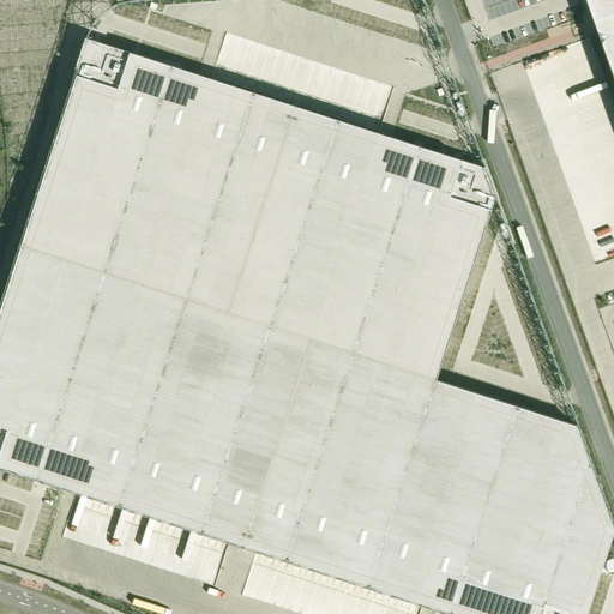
[(613,0),(584,0),(597,36),(613,82),(613,0)]
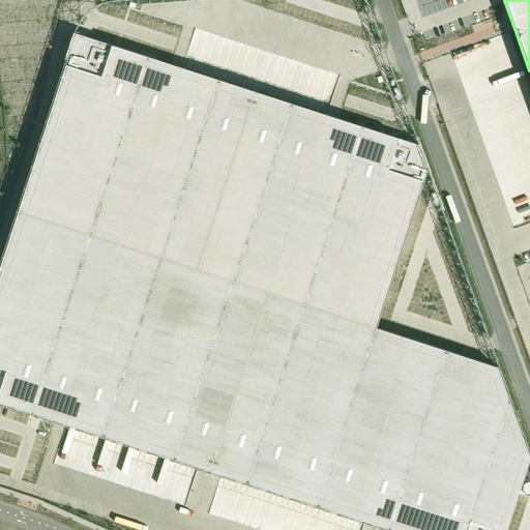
[(67,59),(18,211),(197,269),(255,91),(76,33),(67,59)]
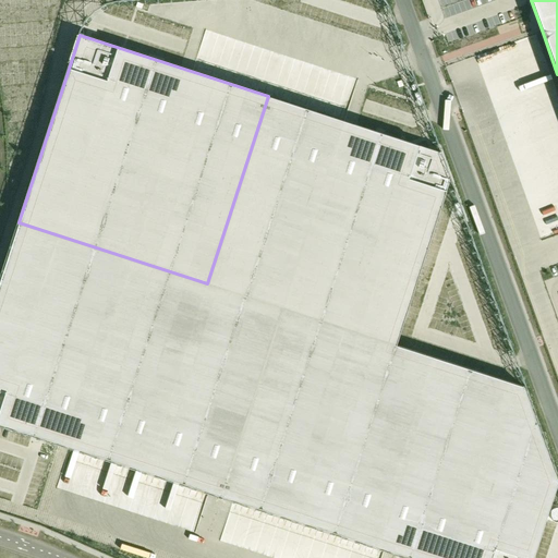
[(268,96),(207,283),(281,307),(396,344),(449,181),(448,178),(439,152),(268,96)]
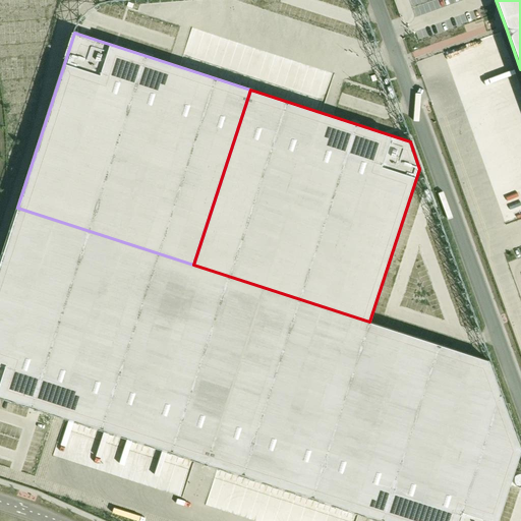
[(0,262),(0,395),(206,462),(263,287),(193,265),(17,208),(0,262)]
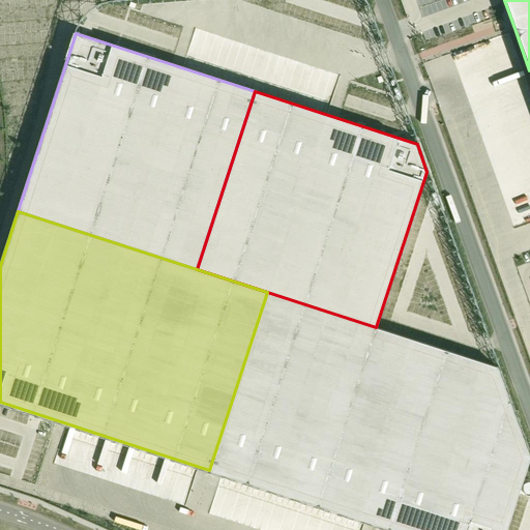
[(267,292),(209,470),(392,529),(505,529),(529,458),(497,366),(376,327),(267,292)]
